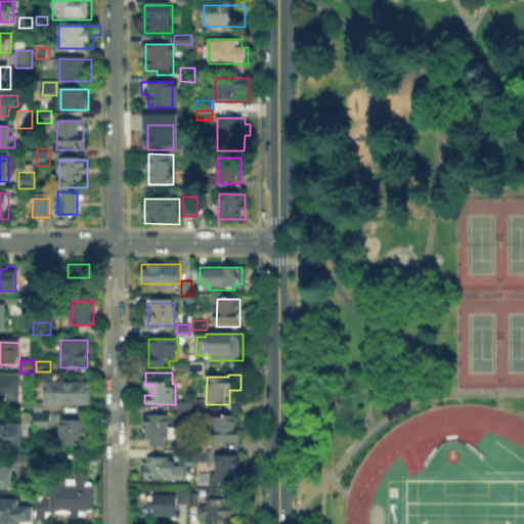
[(0,377),(20,378),(20,402),(0,402),(0,377)]
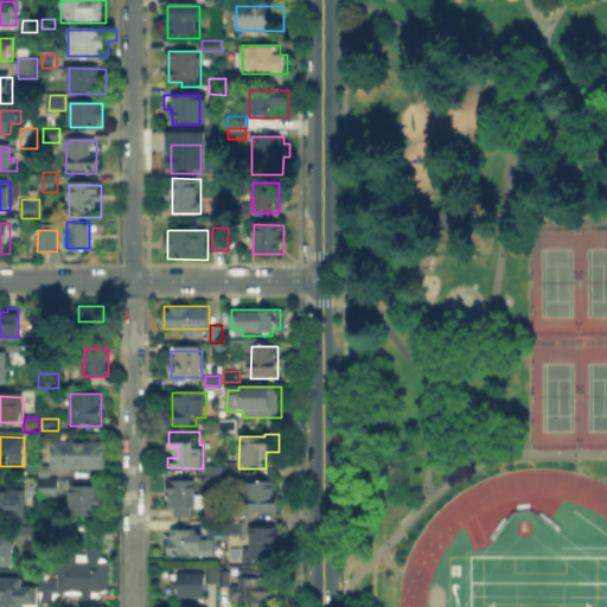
[(51,471),(51,441),(108,441),(108,471),(51,471)]
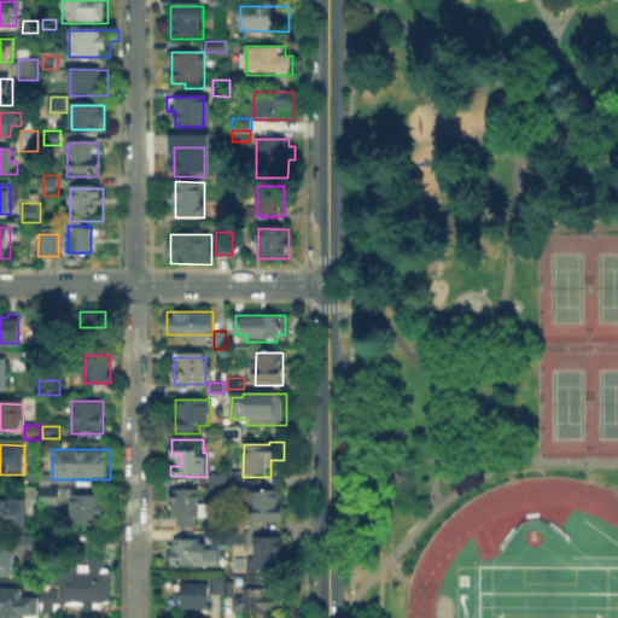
[(213,488),(213,474),(227,474),(227,488),(213,488)]
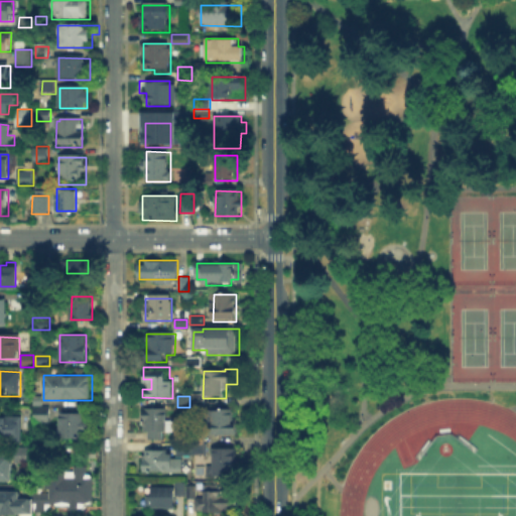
[(32,420),(32,405),(49,405),(49,420),(32,420)]
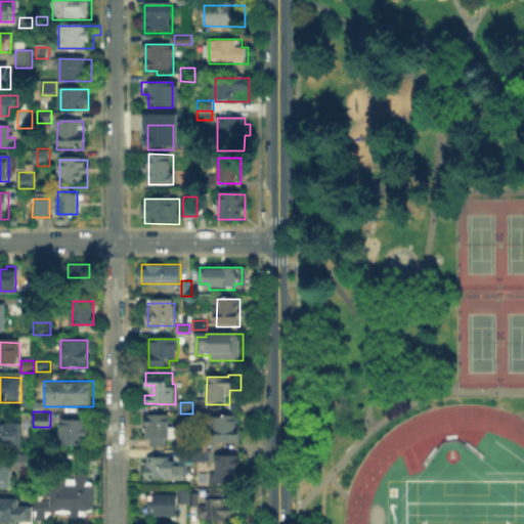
[(214,415),(238,415),(238,443),(214,443),(214,415)]
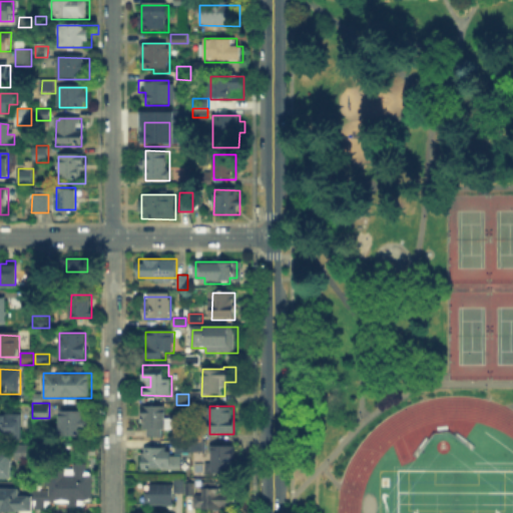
[(163,429),(163,439),(149,438),(149,429),(143,429),(143,407),(166,407),(166,429),(163,429)]
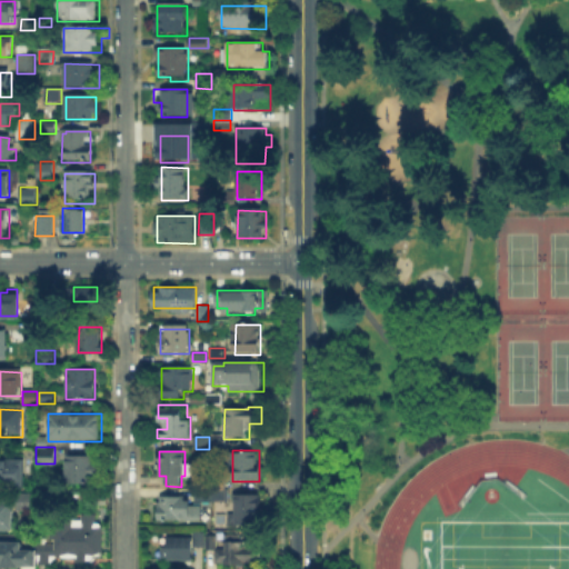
[(67,481),(67,457),(96,457),(96,481),(67,481)]
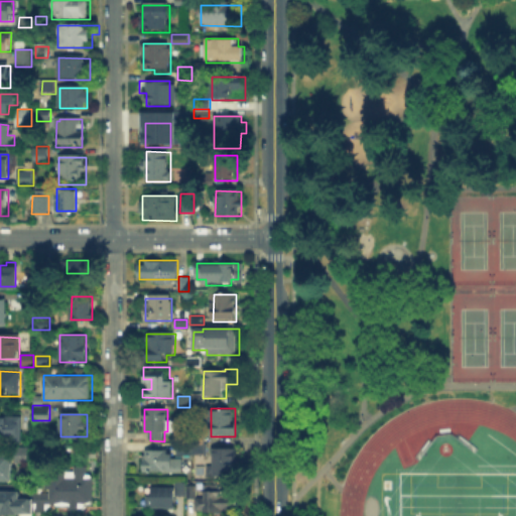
[(0,418),(21,418),(21,443),(0,443),(0,418)]
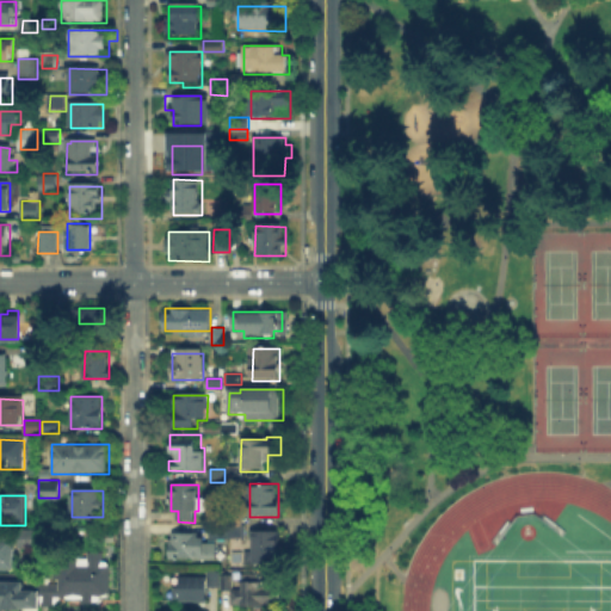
[(208,537),(208,524),(224,524),(224,537),(208,537)]
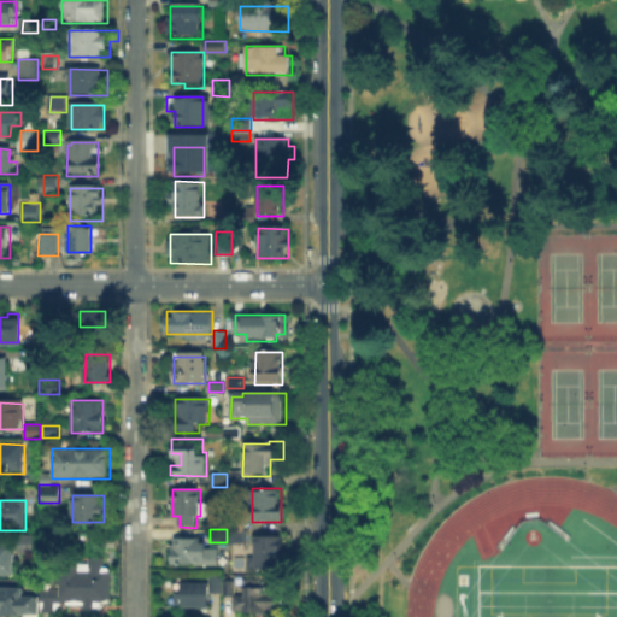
[(19,552),(19,535),(41,535),(41,552),(19,552)]
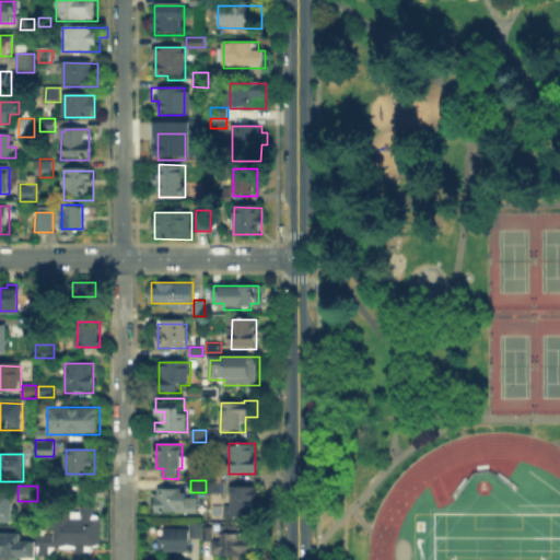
[(259,489),(259,514),(232,514),(232,489),(259,489)]
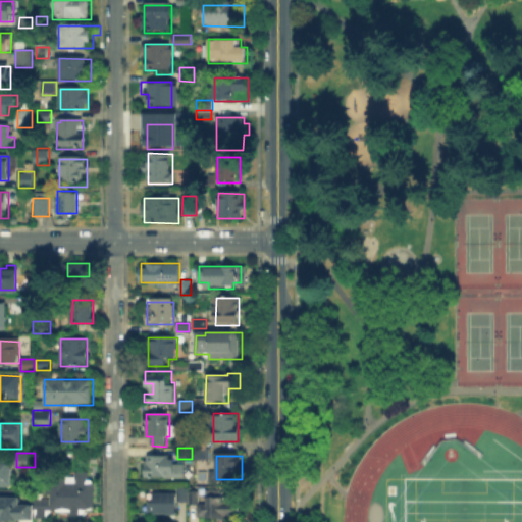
[(146,459),(177,459),(177,464),(186,464),(186,477),(146,477),(146,459)]
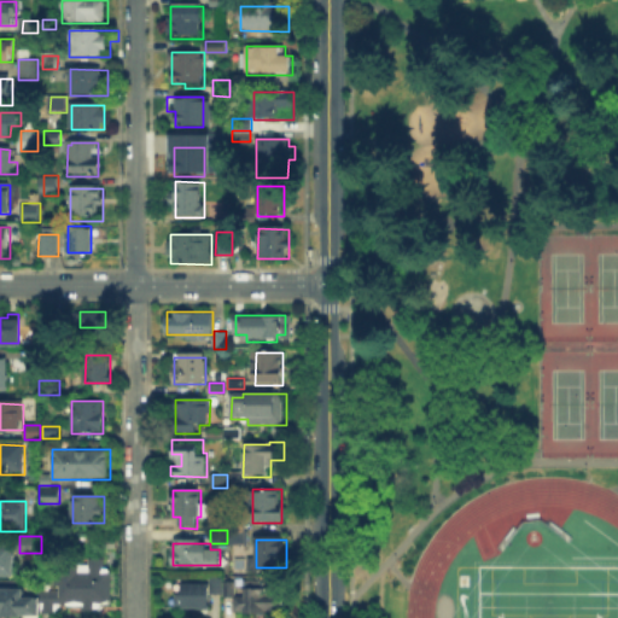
[(0,548),(15,548),(15,577),(0,577),(0,548)]
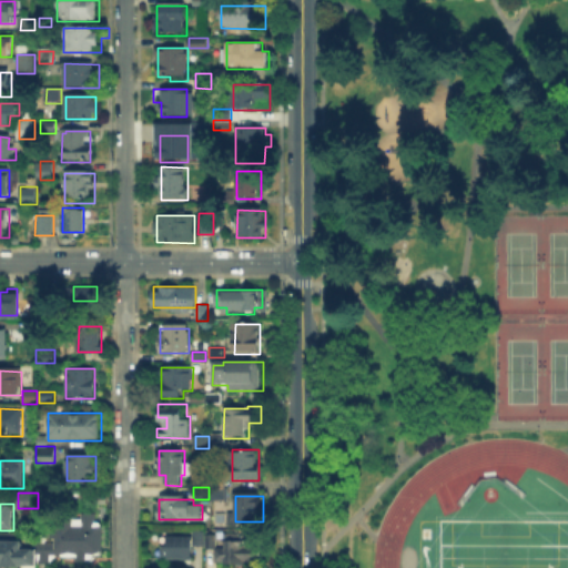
[(97,515),(97,526),(101,526),(101,553),(98,553),(98,556),(57,556),(57,564),(39,564),(40,544),(57,544),(57,525),(81,526),(81,515),(97,515)]
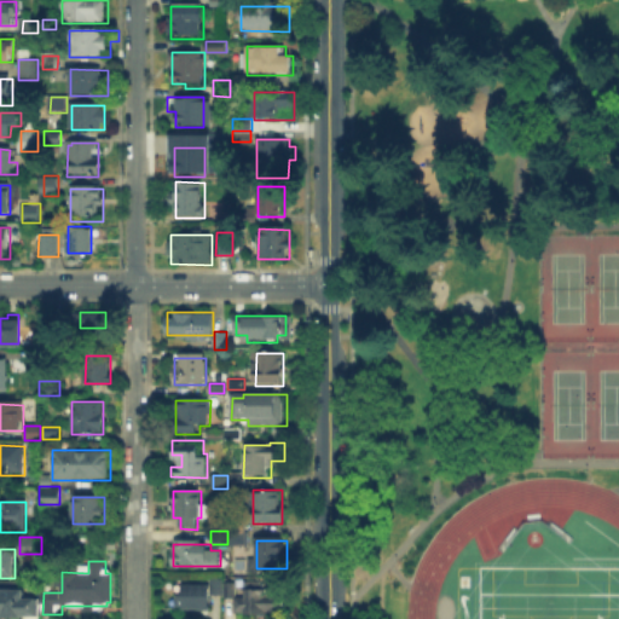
[(212,594),(212,579),(221,579),(221,594),(212,594)]
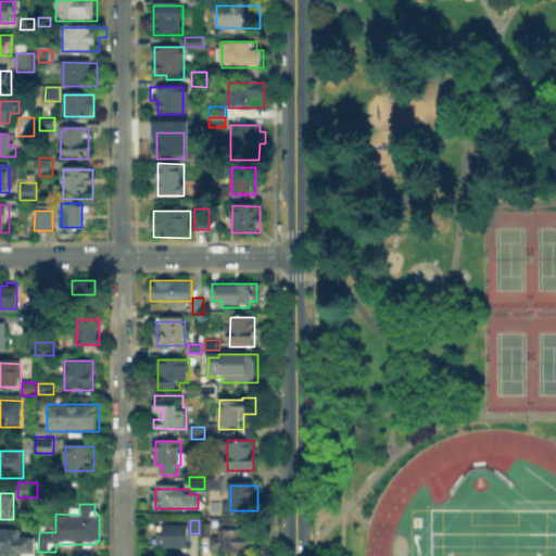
[(236,520),(236,531),(251,531),(251,546),(219,545),(219,520),(236,520)]
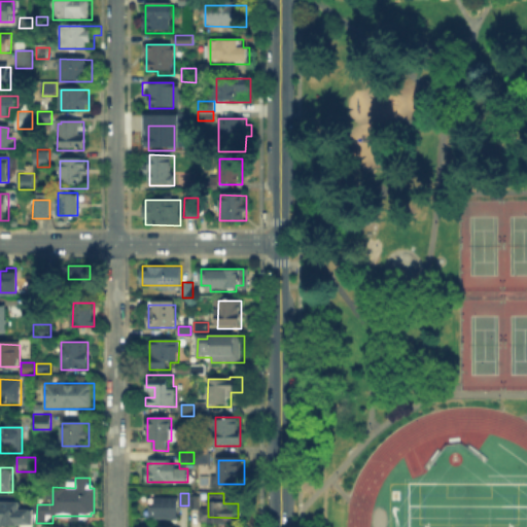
[(191,507),(191,495),(200,495),(200,507),(191,507)]
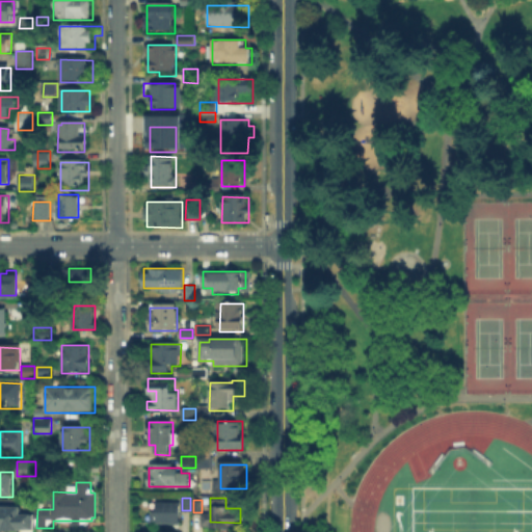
[(157,525),(157,502),(181,502),(181,525),(157,525)]
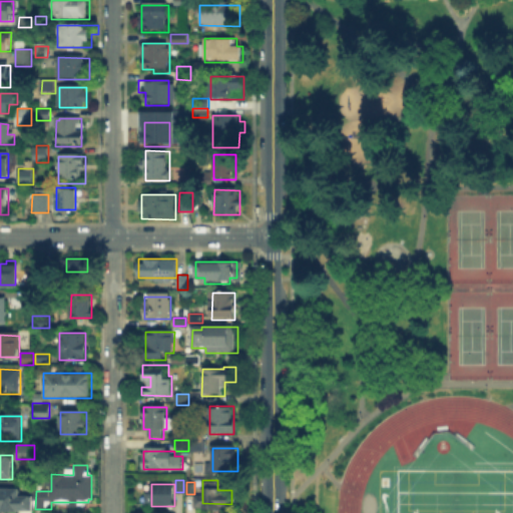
[(0,512),(0,489),(20,489),(20,495),(31,495),(31,512),(0,512)]
